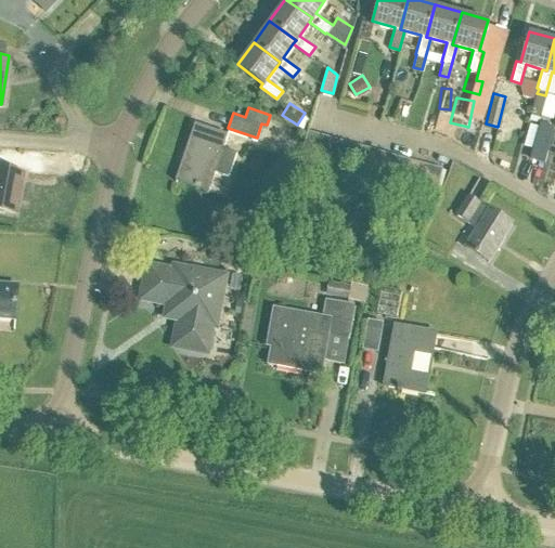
[(194,121),(175,179),(206,190),(213,171),(229,177),(237,152),(223,147),(229,133),(194,121)]
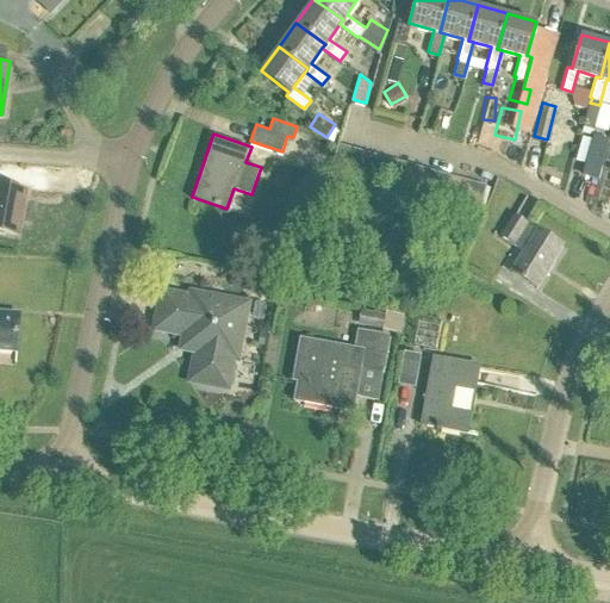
[(595,134),(584,171),(598,174),(608,138),(595,134)]
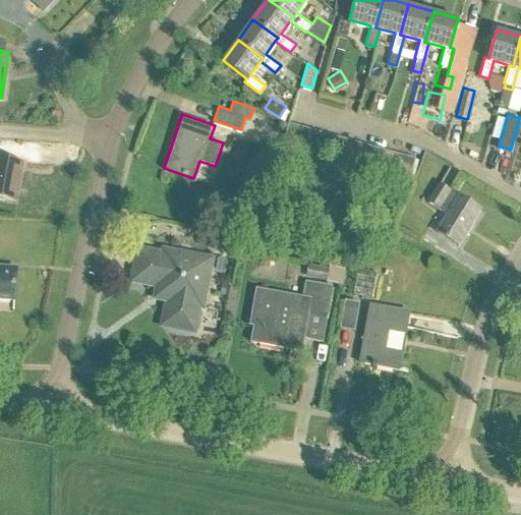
[(480,141),(484,126),(472,123),(468,138),(480,141)]
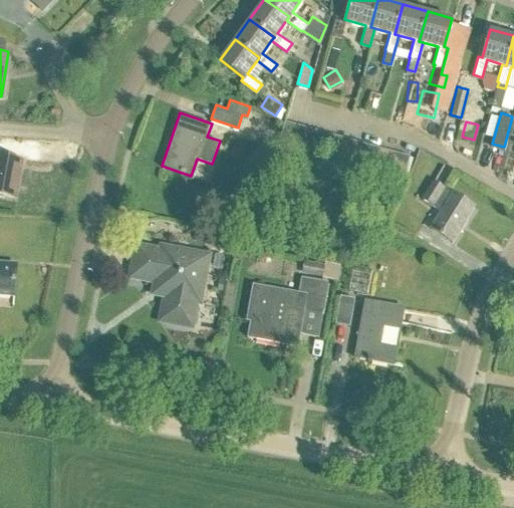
[(352,139),(341,135),(334,160),(345,163),(352,139)]
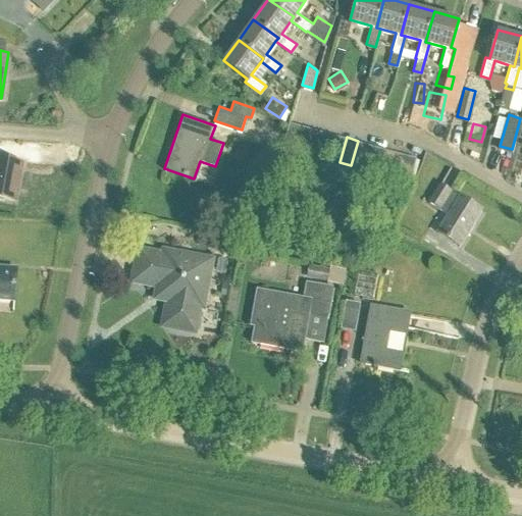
[(358,141),(351,165),(362,168),(369,144),(358,141)]
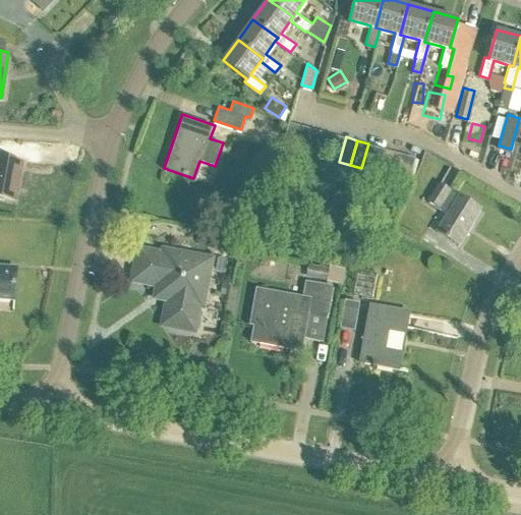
[(368,144),(361,168),(372,171),(380,147),(368,144)]
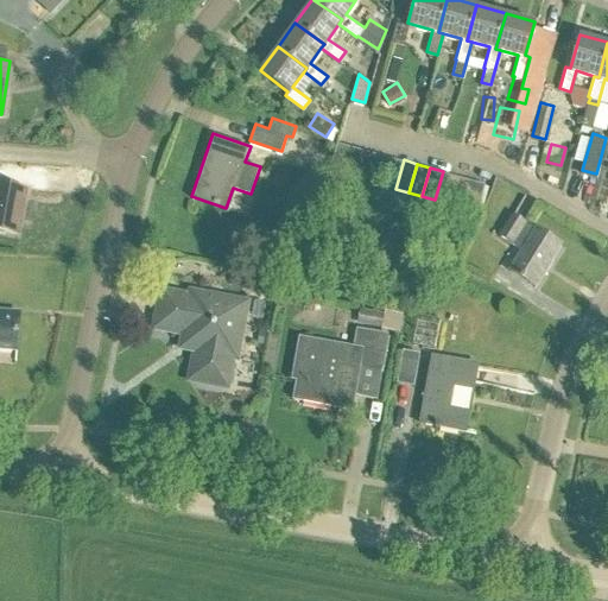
[(443,171),(435,200),(448,203),(456,175),(443,171)]
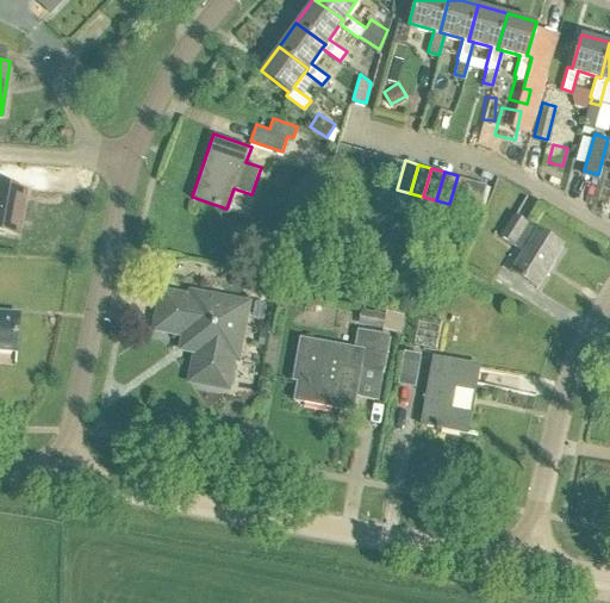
[(471,179),(458,175),(449,204),(462,207),(471,179)]
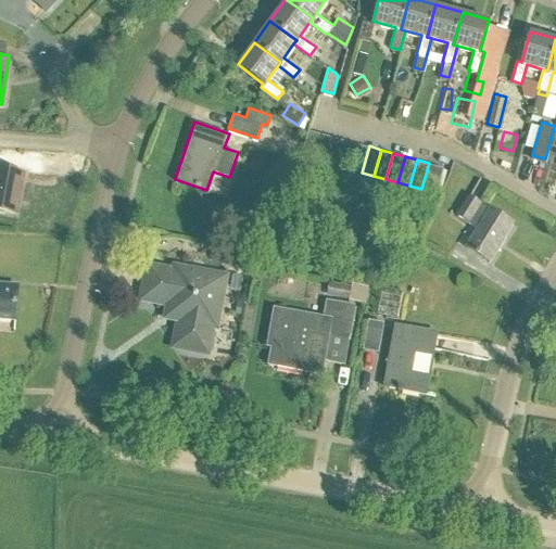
[(429,163),(421,189),(434,193),(442,166),(429,163)]
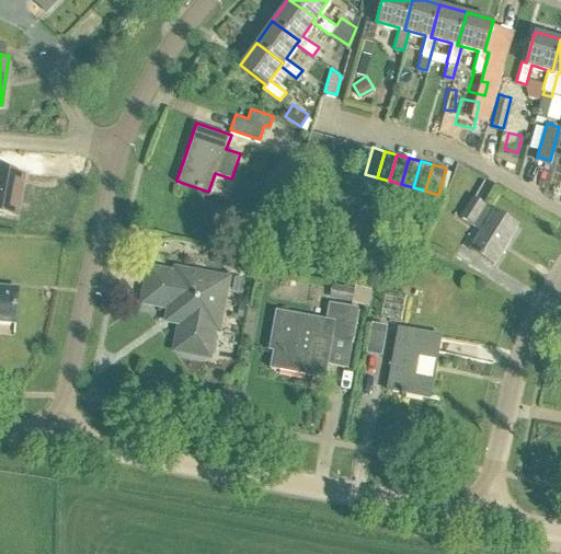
[(0,209),(16,212),(24,171),(0,166),(0,209)]
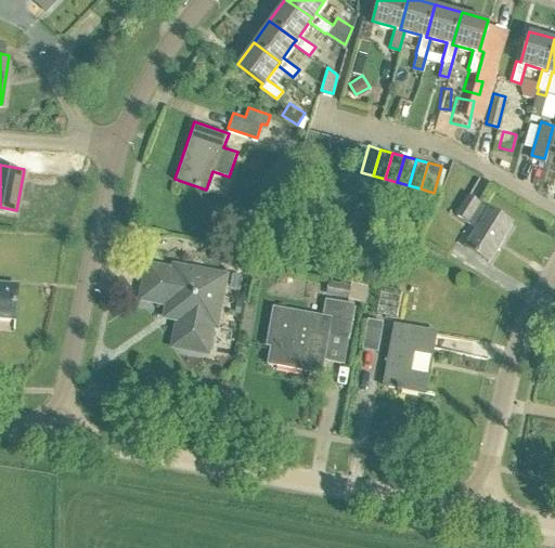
[(488,207),(467,194),(456,213),(476,225),(464,245),(488,259),(512,220),(489,206),(488,207)]
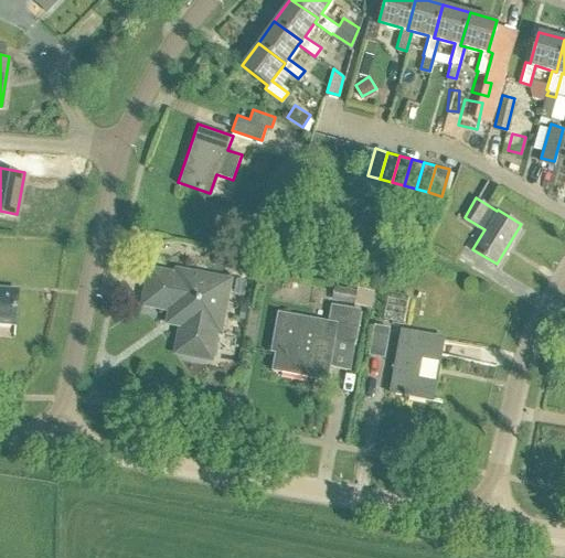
[(248,231),(243,245),(256,249),(260,235),(248,231)]
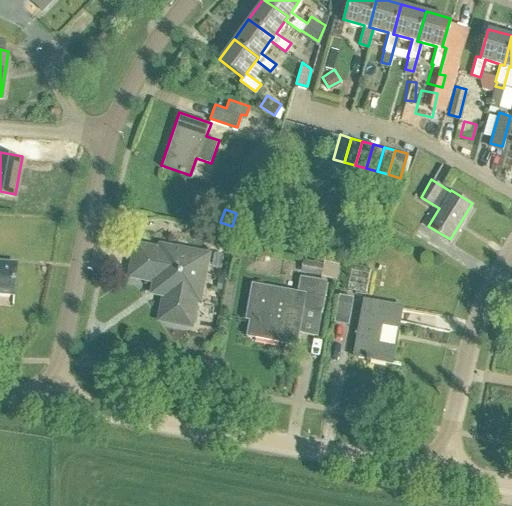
[(222,228),(219,241),(229,243),(232,230),(222,228)]
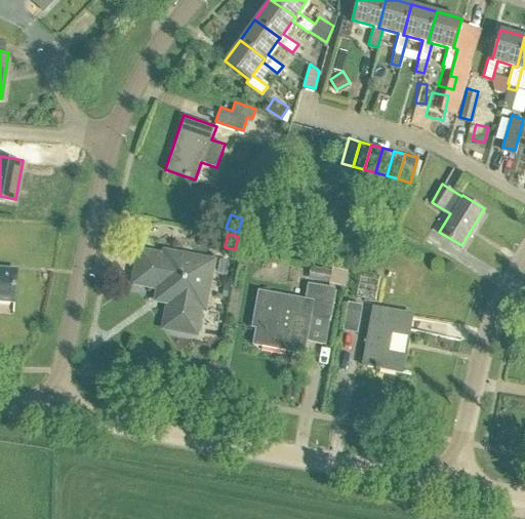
[(161,252),(138,248),(132,281),(162,287),(168,295),(165,313),(166,317),(168,321),(171,325),(174,327),(179,329),(198,332),(202,310),(206,311),(215,256),(162,246),(161,252)]
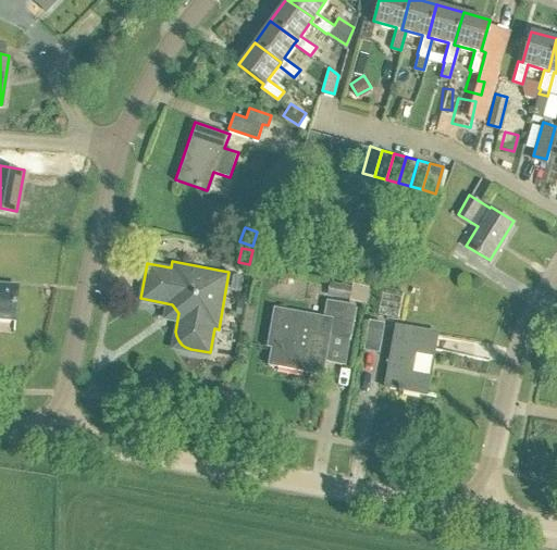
[(331,280),(327,294),(350,298),(353,285),(331,280)]
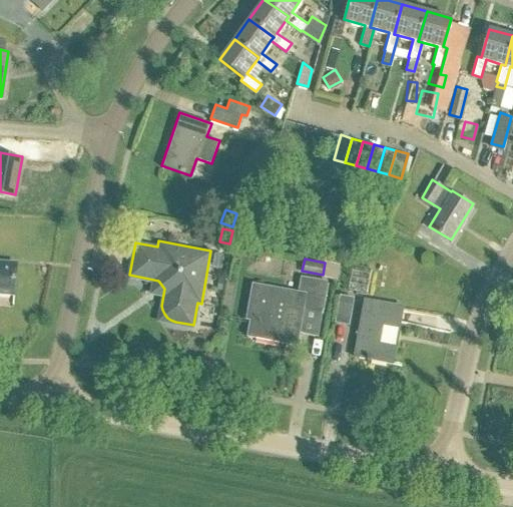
[(0,292),(13,294),(16,263),(0,261),(0,292)]
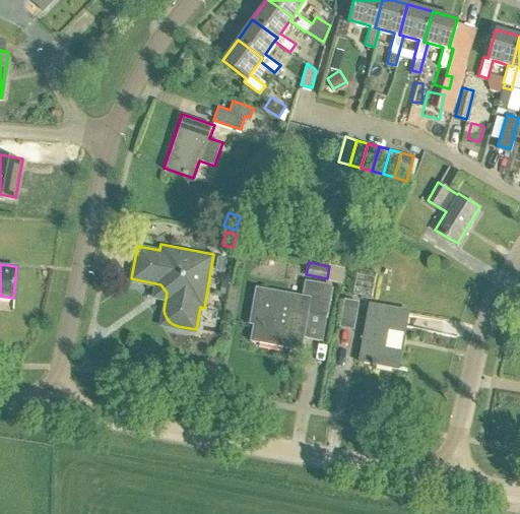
[(321,339),(326,315),(331,284),(305,279),(302,295),(256,285),(249,322),(253,323),(250,339),(301,348),(303,336),(321,339)]
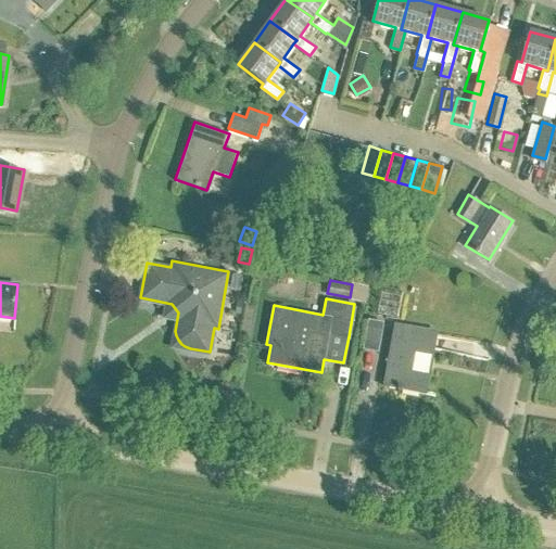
[(383,384),(425,392),(437,331),(395,323),(383,384)]
